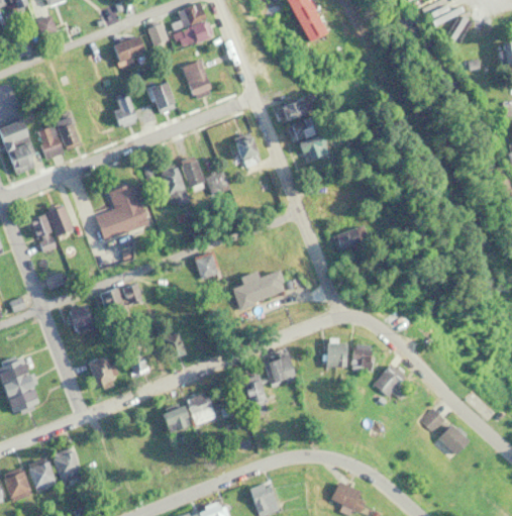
[(9,0),(15,14),(30,8),(26,0),(9,0)]
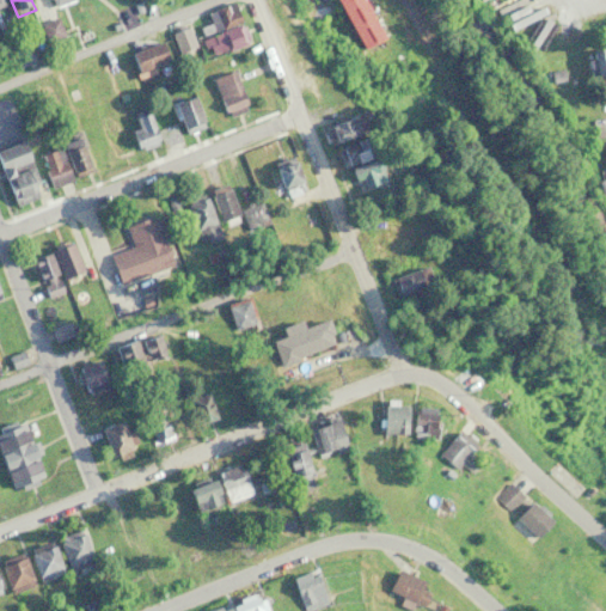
[(384,41),(361,0),(313,0),(323,17),(341,8),(363,52),(384,41)]
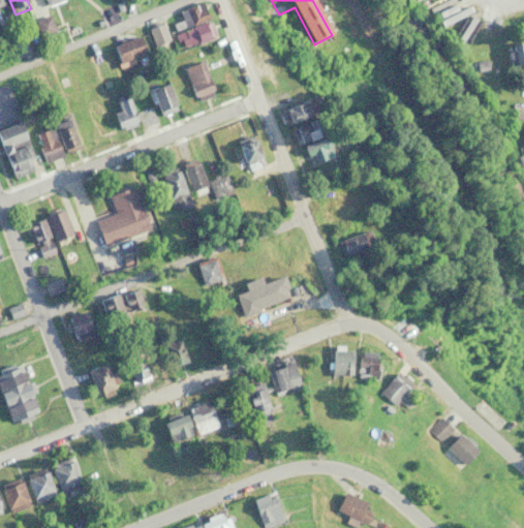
[(186,49),(218,38),(208,4),(176,13),(186,49)]
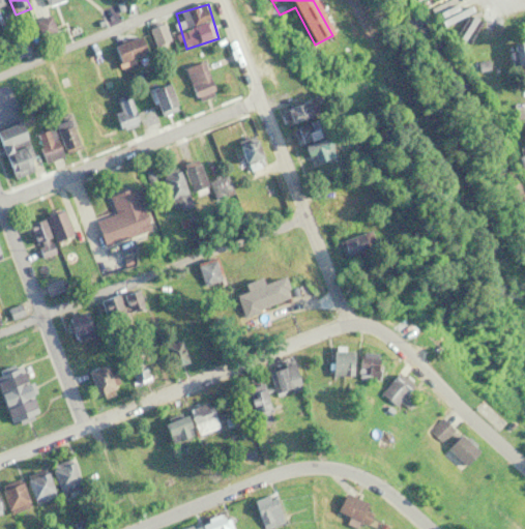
[(152,28),(159,52),(176,48),(169,23),(152,28)]
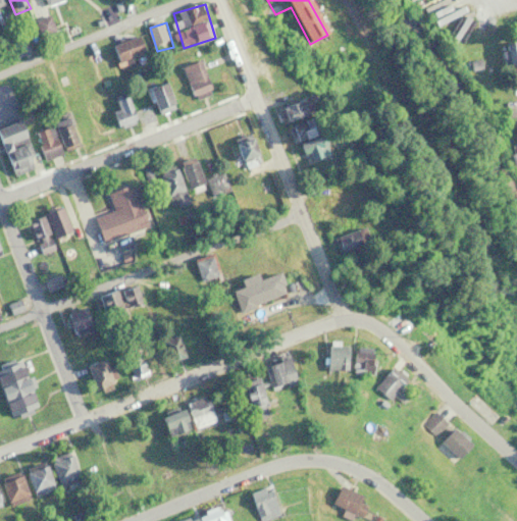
[(121,66),(149,54),(141,36),(113,47),(121,66)]
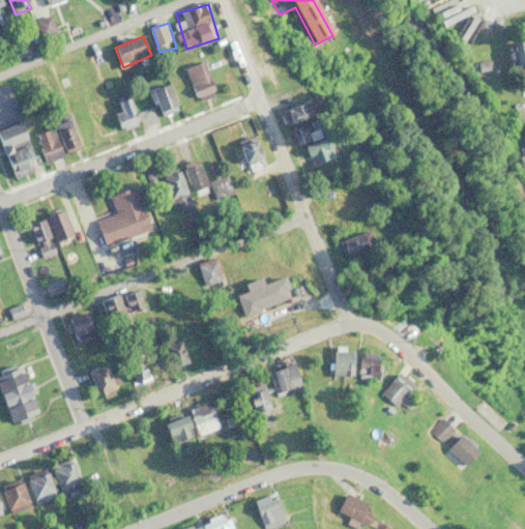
[(524,42),(512,43),(512,68),(524,68),(524,42)]
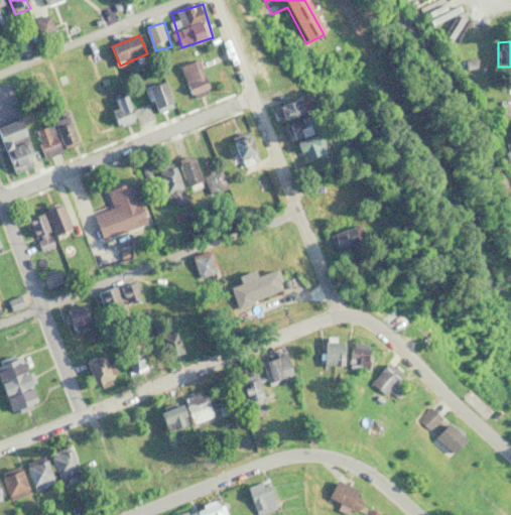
[(212,93),(201,59),(183,66),(195,99),(212,93)]
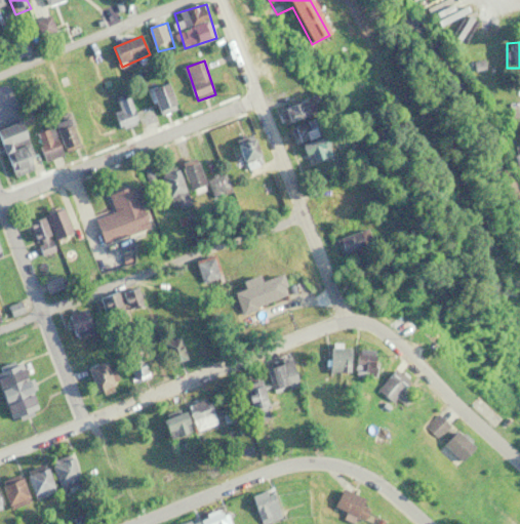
[(178,109),(167,80),(149,87),(161,116),(178,109)]
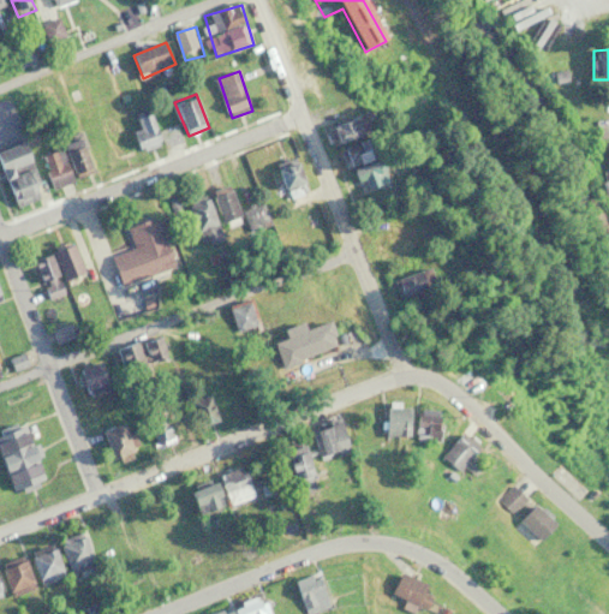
[(27,137),(15,102),(0,106),(0,141),(4,139),(5,144),(27,137)]
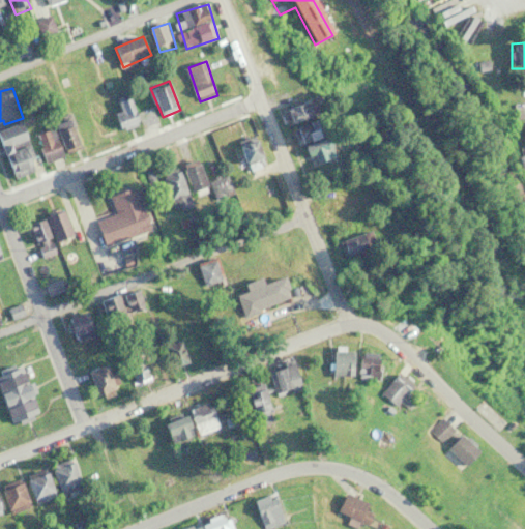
[(124,131),(142,125),(132,95),(118,100),(124,116),(119,117),(124,131)]
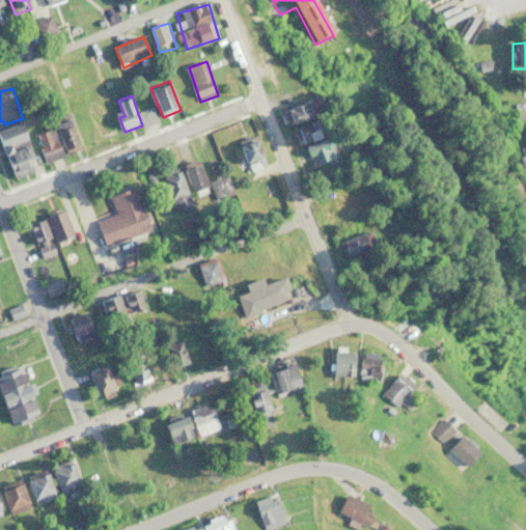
[(292,124),(313,115),(307,103),(286,111),(292,124)]
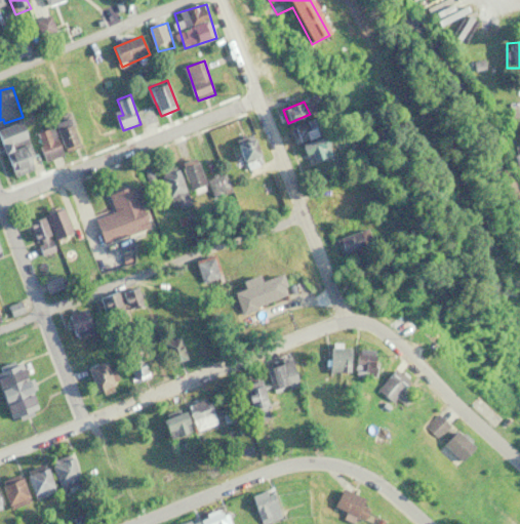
[(329,158),(316,118),(295,125),(309,165),(329,158)]
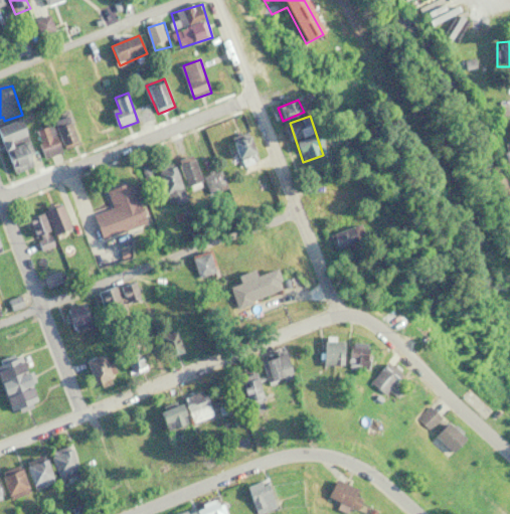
[(0,134),(16,174),(39,164),(20,118),(0,125),(0,134)]
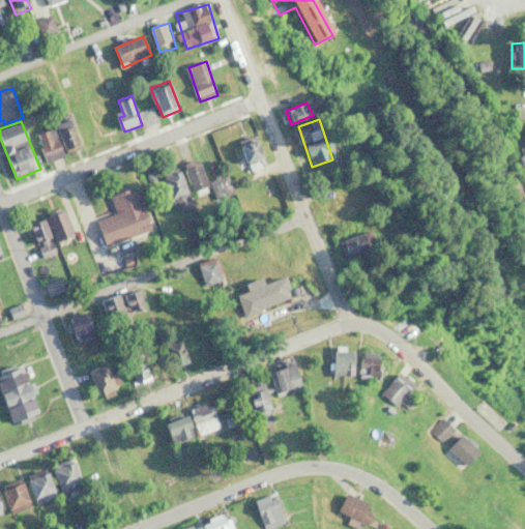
[(268,170),(258,136),(240,141),(251,176),(268,170)]
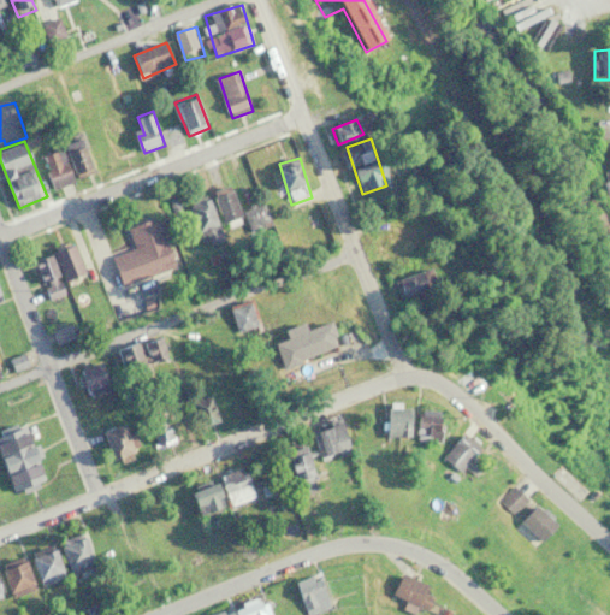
[(215,190),(229,230),(246,224),(234,185),(215,190)]
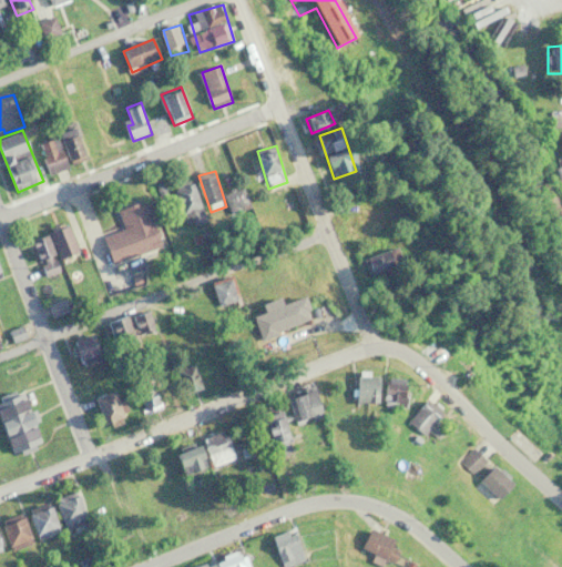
[(210,223),(194,180),(175,186),(191,230),(210,223)]
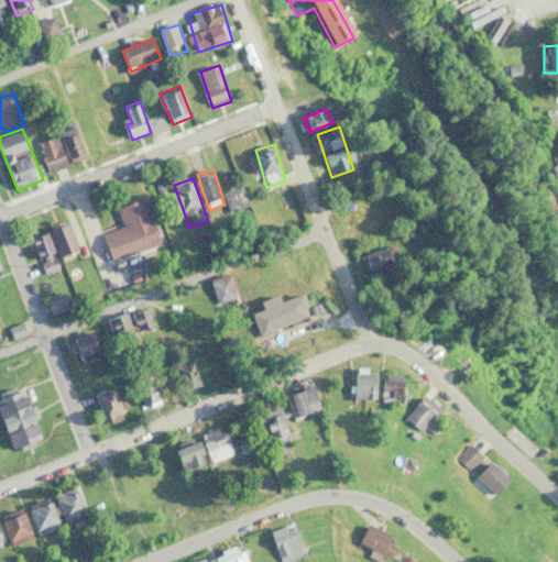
[(243,185),(226,190),(231,211),(249,207),(243,185)]
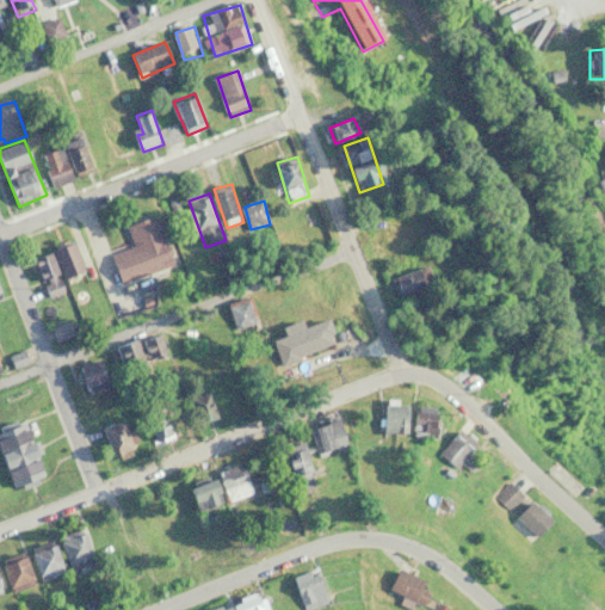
[(113,254),(123,283),(174,266),(158,214),(128,223),(135,248),(113,254)]
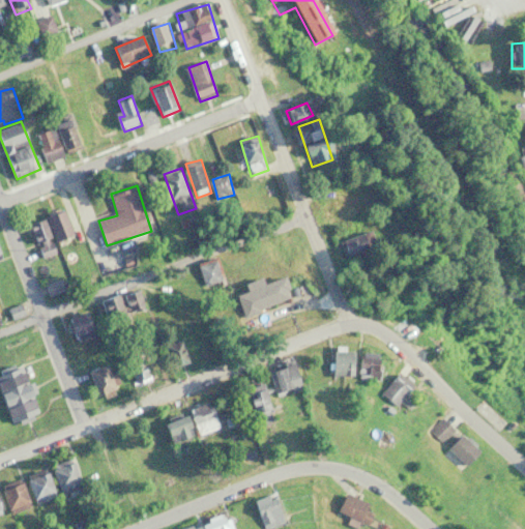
[(329,199),(331,219),(362,215),(360,196),(329,199)]
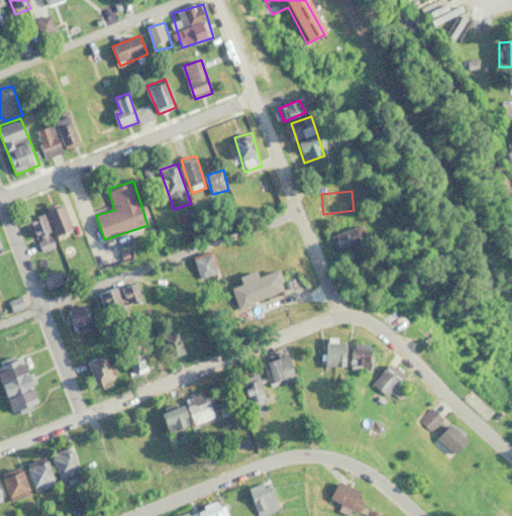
[(58,235),(74,228),(63,203),(46,210),(58,235)]
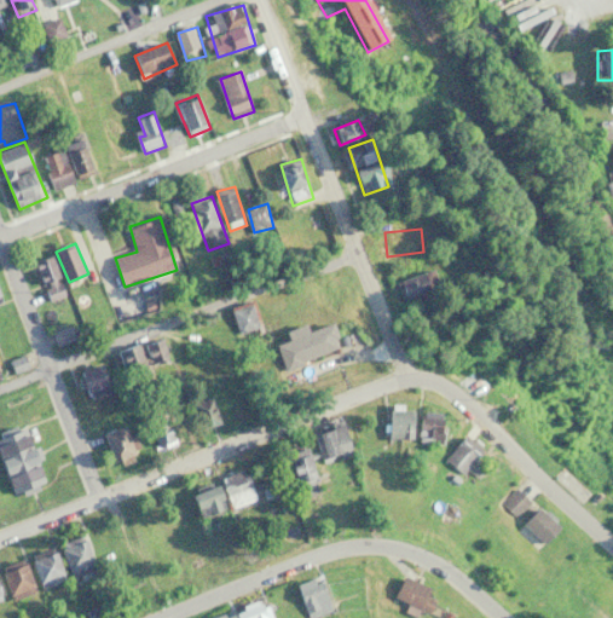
[(51,302),(69,294),(52,253),(34,260),(51,302)]
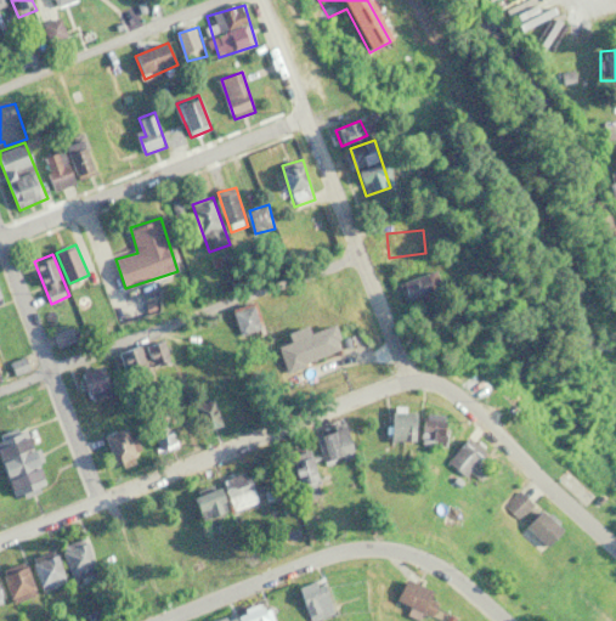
[(436,292),(429,274),(401,284),(408,304),(436,292)]
